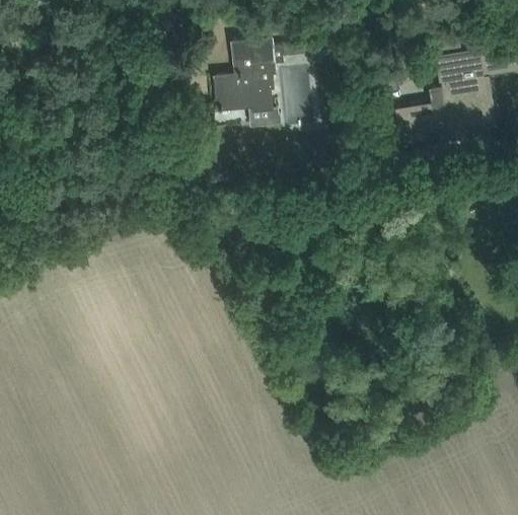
[(273,125),(271,108),(270,88),(273,88),(271,73),(275,73),(273,58),(317,54),(315,44),(272,48),(271,40),(232,43),(235,76),(215,78),(217,98),(218,108),(248,106),(250,127),(273,125)]
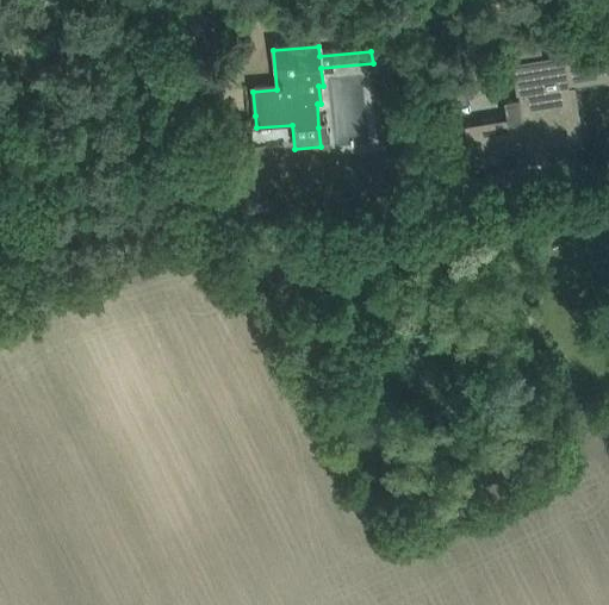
[(485,125),(465,130),(471,170),(498,167),(496,156),(526,151),(527,158),(584,149),(575,88),(608,82),(608,50),(600,51),(511,66),(517,104),(508,105),(510,122),(485,125)]
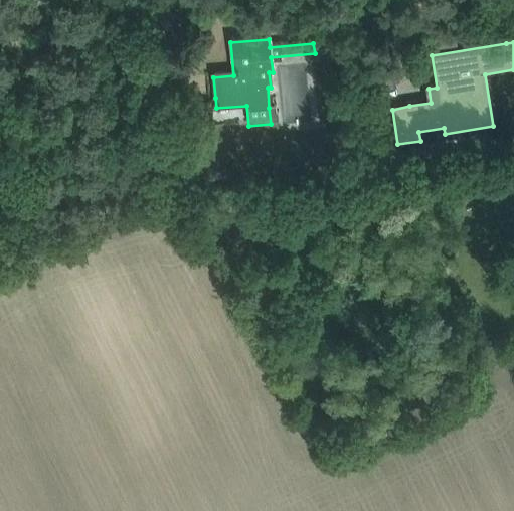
[(437,144),(407,149),(410,164),(440,160),(437,144)]
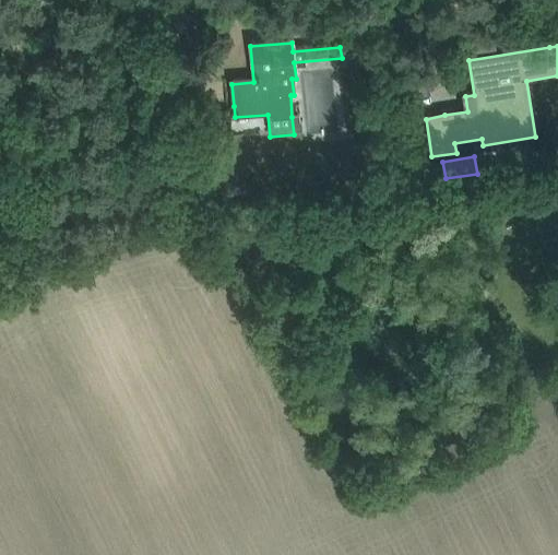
[(221,157),(211,158),(213,179),(223,178),(221,157)]
